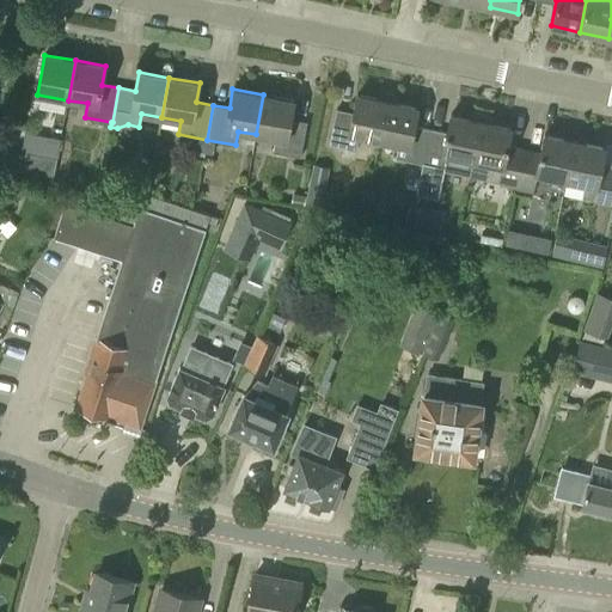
[(263,95),(256,134),(276,138),(274,152),(300,157),(306,122),(291,118),(294,101),(263,95)]
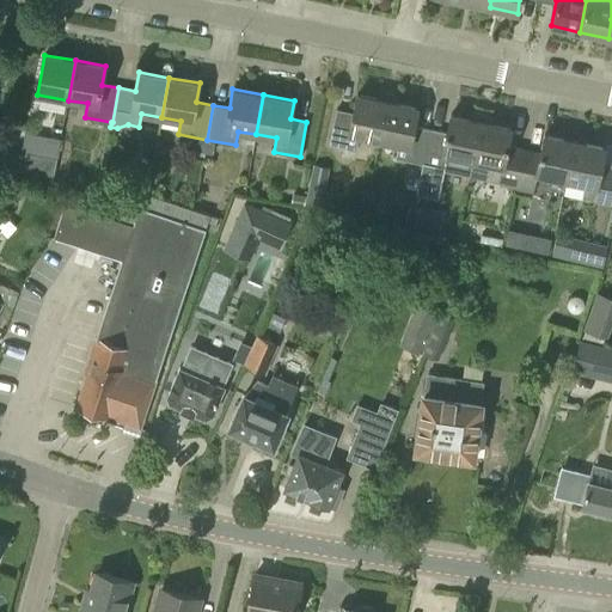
[(356,151),(359,136),(379,141),(387,102),(357,95),(354,114),(336,110),(329,145),(356,151)]
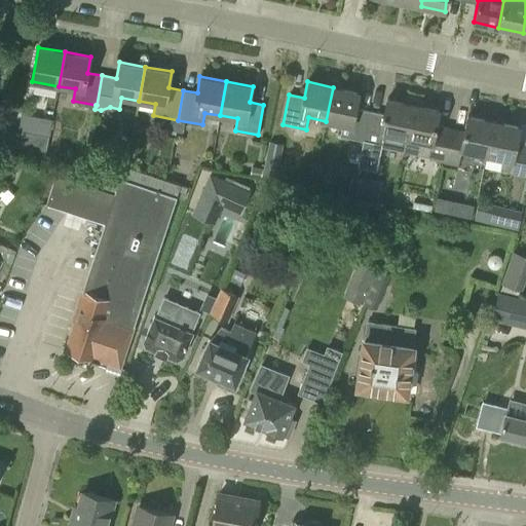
[(364,141),(370,111),(355,108),(359,92),(333,87),(326,121),(351,126),(349,138),(364,141)]
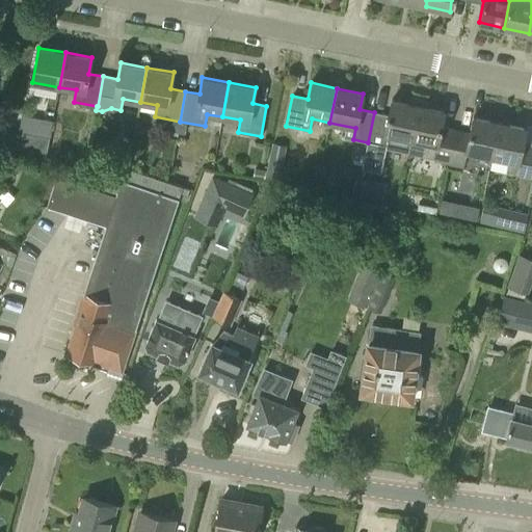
[(410,139),(418,105),(392,100),(389,115),(374,112),(368,142),(391,148),(394,135),(410,139)]
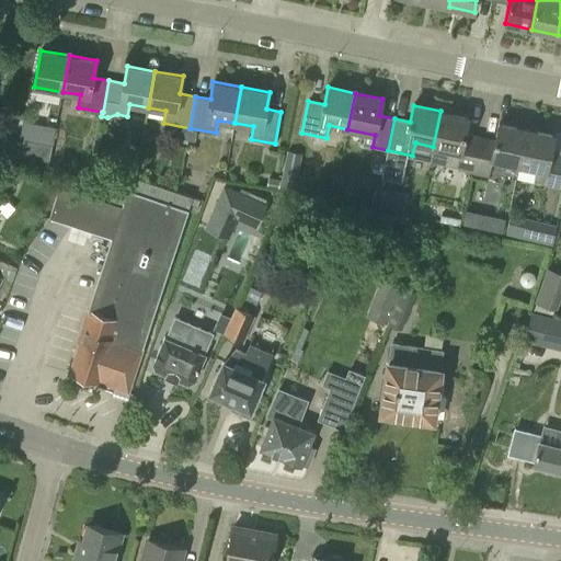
[(472,174),(480,135),(466,132),(469,116),(441,111),(433,147),(430,161),(457,167),(456,171),(472,174)]
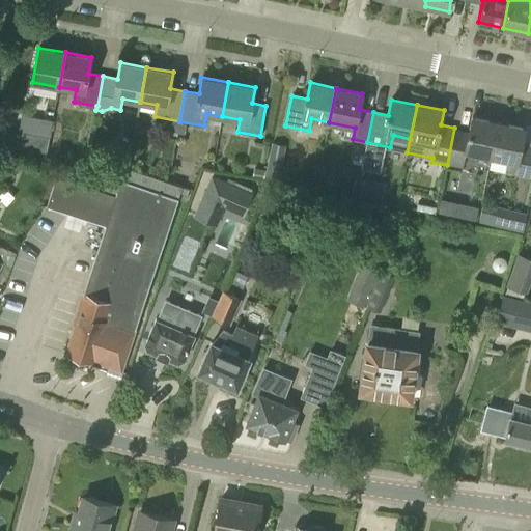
[(22,115),(19,132),(50,136),(53,119),(22,115)]
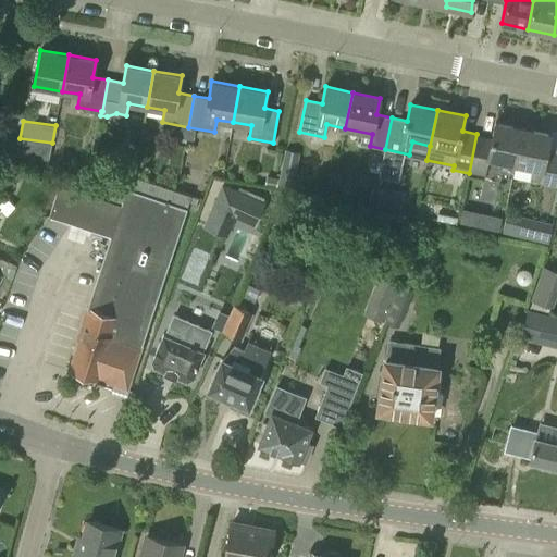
[(516,164),(523,128),(495,122),(492,137),(477,134),(469,173),(485,176),(489,159),(516,164)]
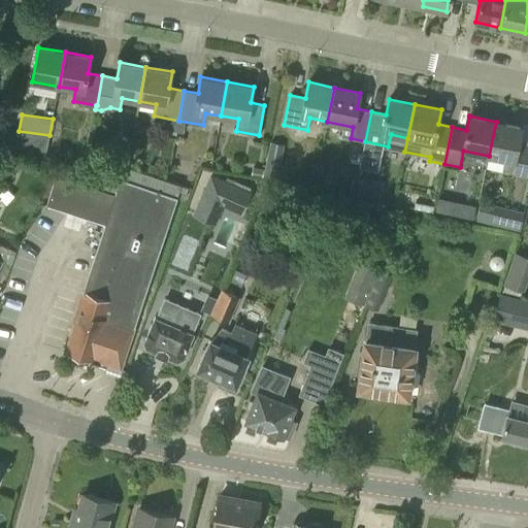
[(496,122),(489,156),(505,159),(502,171),(527,176),(527,173),(527,143),(519,141),(522,127),(496,122)]
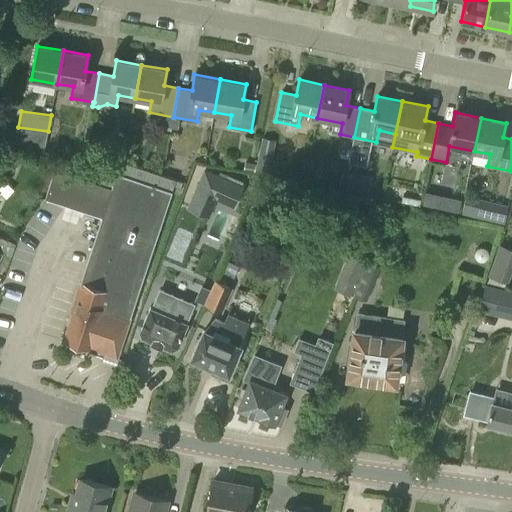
[(48,131),(18,127),(15,142),(45,147),(48,131)]
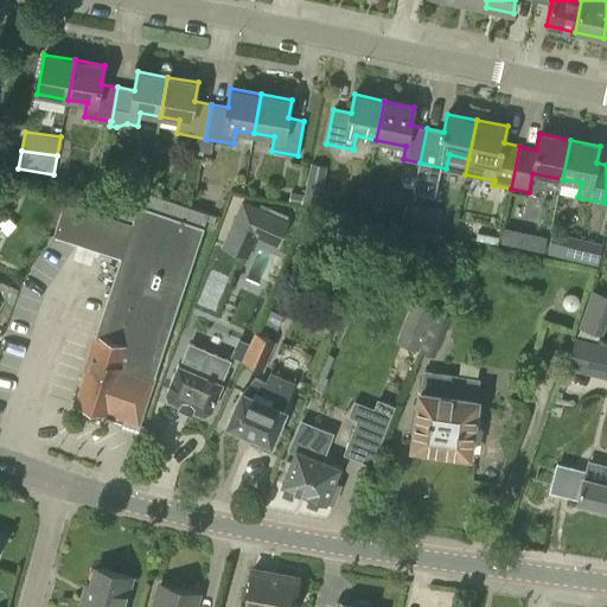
[(319,205),(326,166),(314,164),(311,163),(304,202),(319,205)]
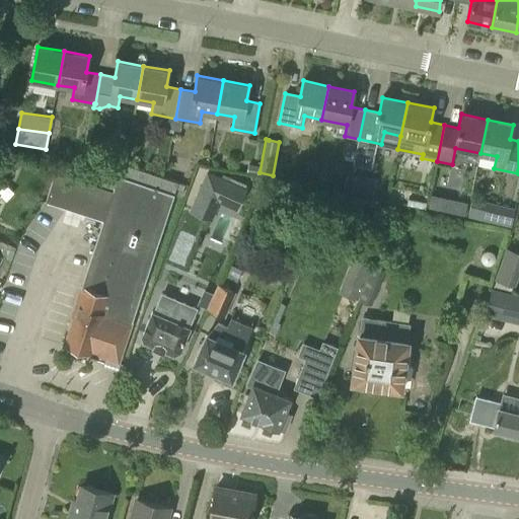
[(119,363),(174,194),(178,181),(109,159),(98,188),(113,192),(102,221),(93,249),(71,316),(73,317),(64,345),(101,357),(119,363)]
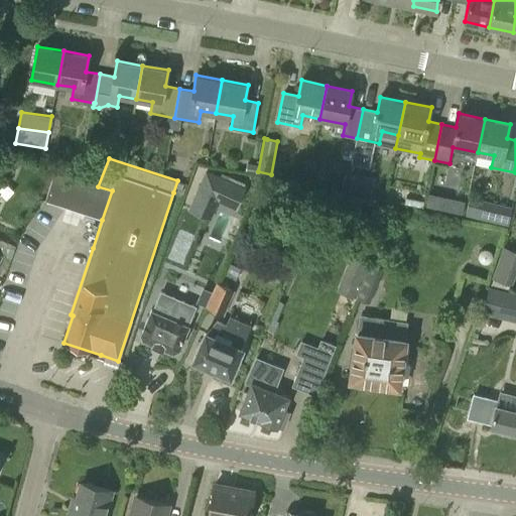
[(205,170),(187,210),(210,220),(218,202),(236,210),(245,187),(205,170)]
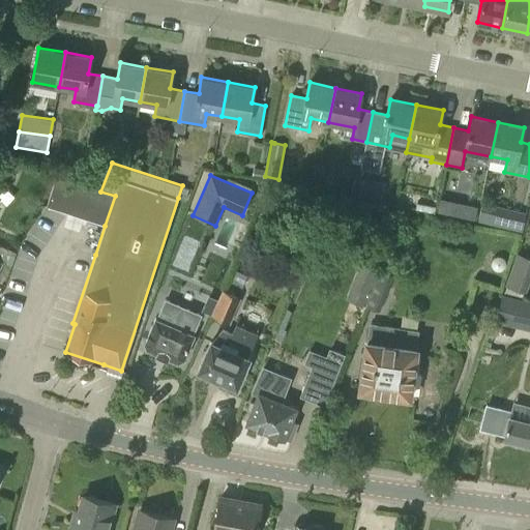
[(381,201),(385,183),(360,177),(355,195),(381,201)]
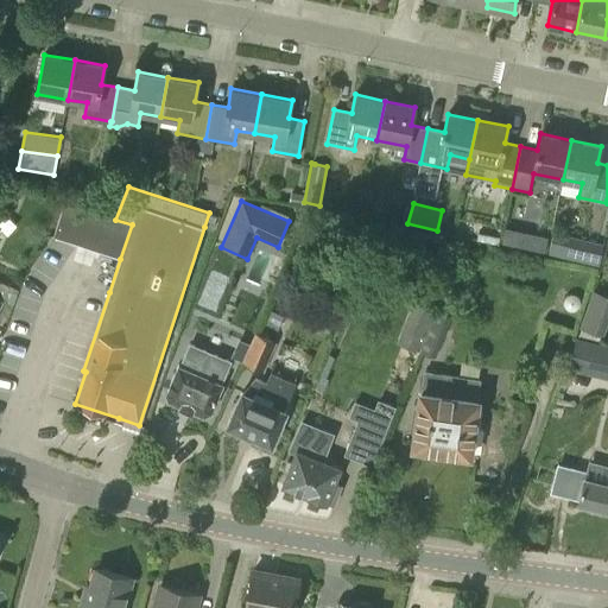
[(64,204),(54,239),(87,249),(120,259),(132,225),(115,220),(64,204)]
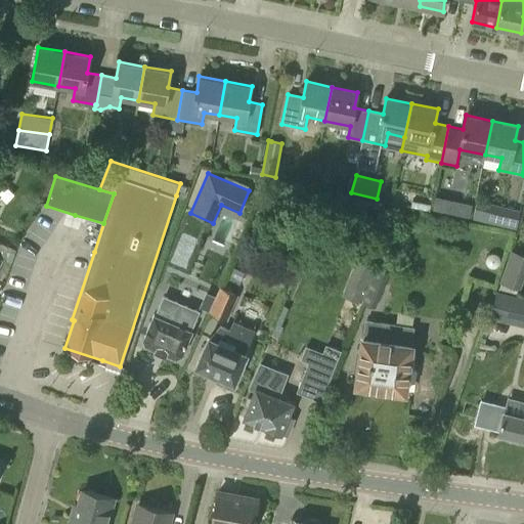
[(473,204),(460,201),(456,214),(470,217),(473,204)]
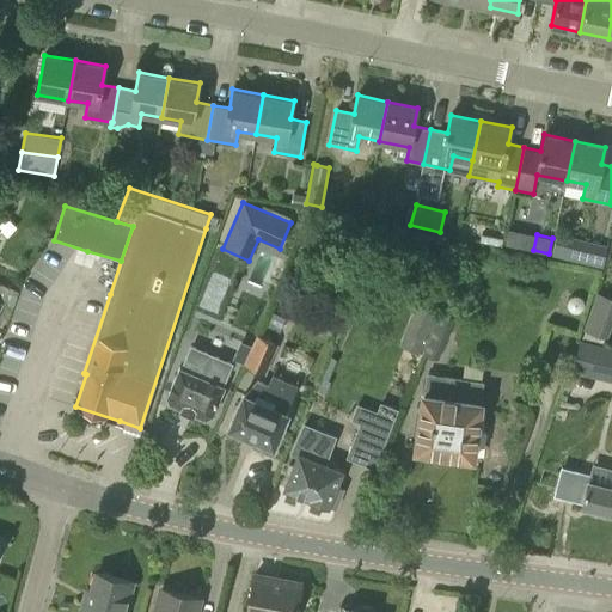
[(583,239),(579,262),(603,268),(607,245),(583,239)]
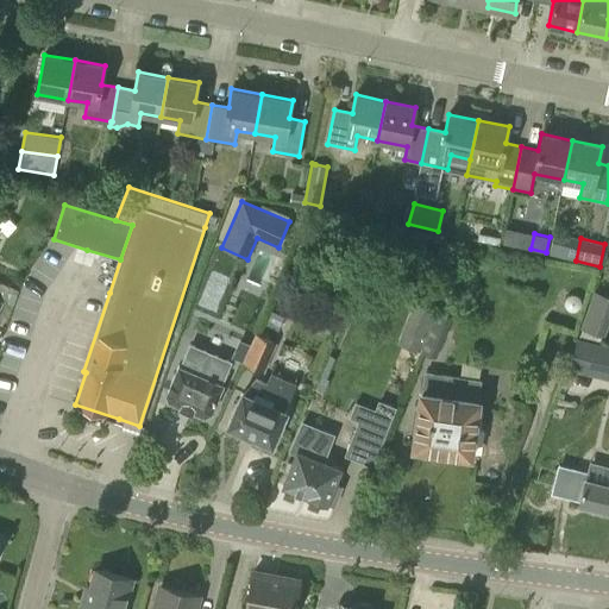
[(606,336),(608,324),(608,296),(592,292),(581,327),(606,336)]
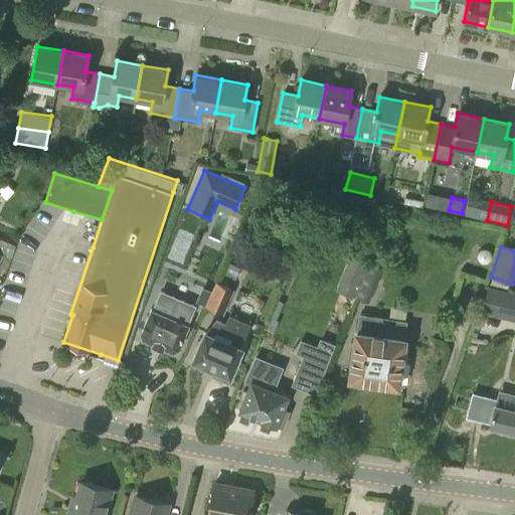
[(368,302),(382,267),(381,267),(386,251),(376,247),(356,298),(368,302)]
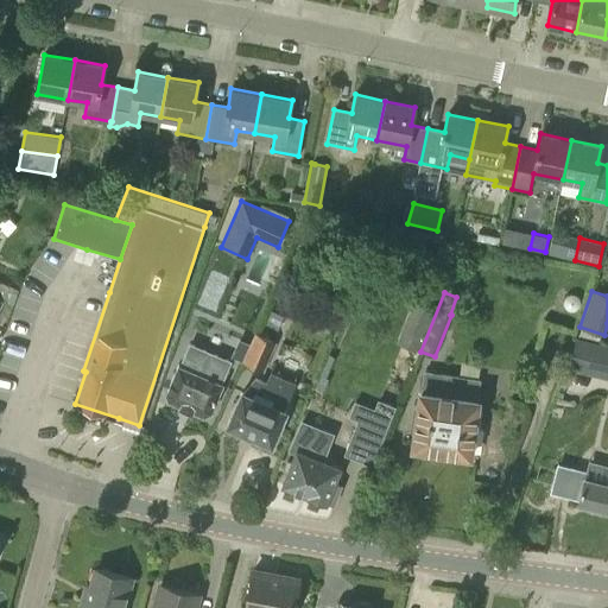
[(577,295),(572,293),(568,293),(564,297),(563,302),(564,306),(567,309),(571,311),(576,310),(580,308),(581,303),(581,298),(577,295)]
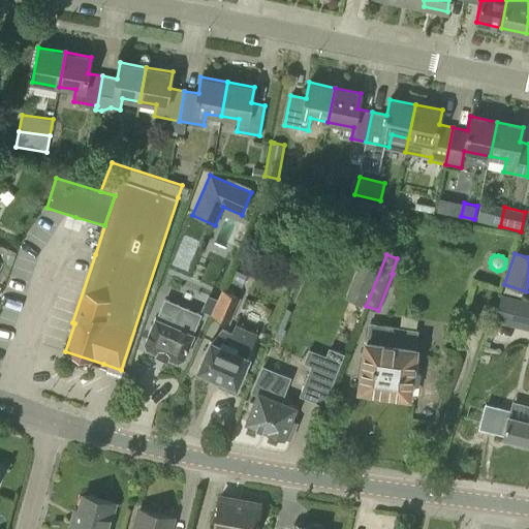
[(378,269),(359,261),(345,298),(364,305),(378,269)]
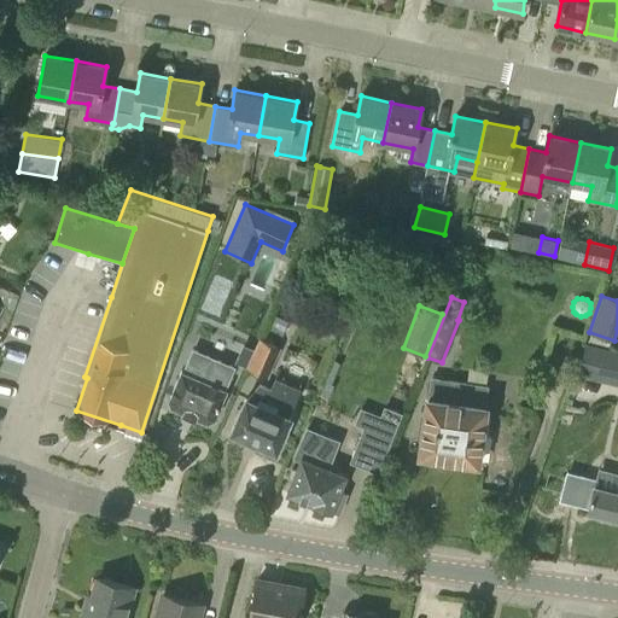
[(283,334),(289,321),(277,315),(269,330),(283,334)]
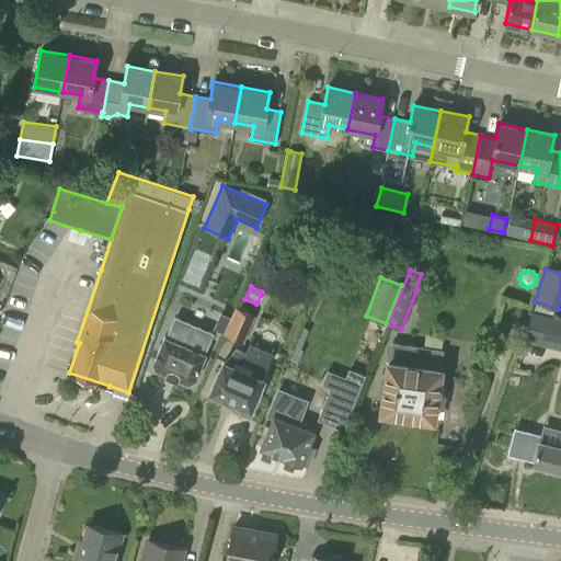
[(243,343),(255,316),(235,307),(224,334),(243,343)]
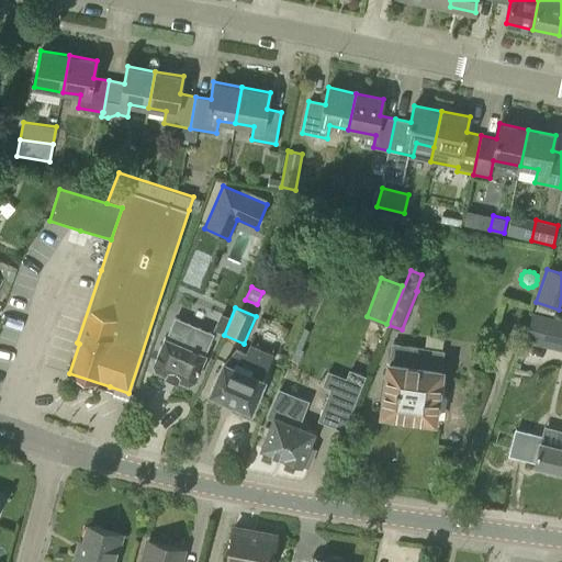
[(561,349),(561,318),(532,312),(525,340),(561,349)]
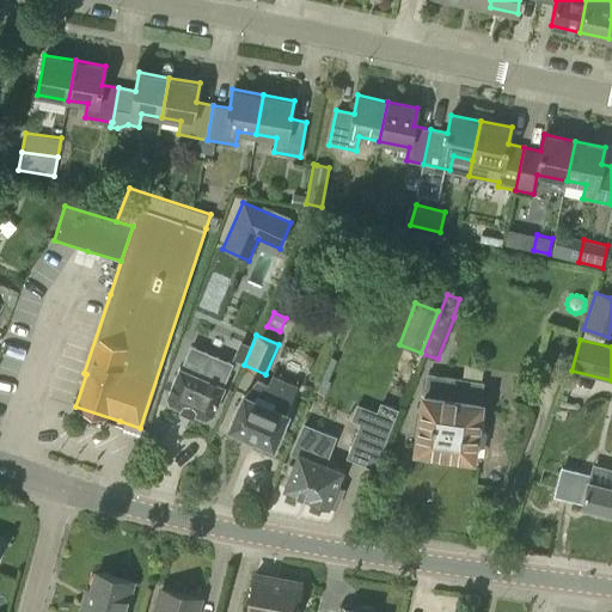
[(179,367),(167,396),(170,402),(206,417),(212,415),(224,386),(233,363),(215,355),(190,344),(181,367),(179,367)]
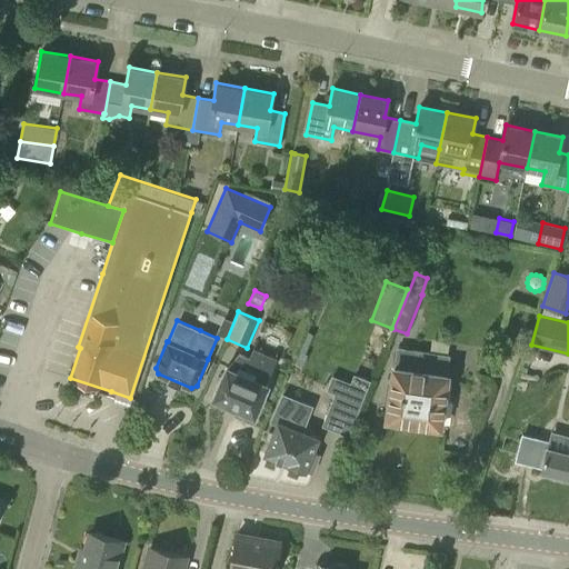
[(273,361),(276,357),(253,348),(249,357),(239,353),(227,367),(213,398),(255,415),(267,385),(265,383),(273,361)]
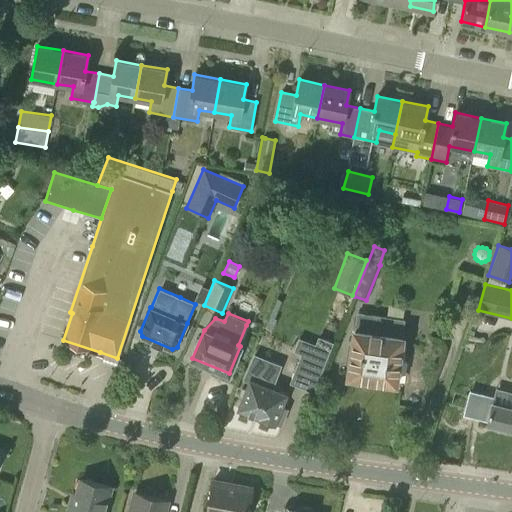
[(401,336),(403,320),(358,313),(355,329),(354,329),(347,376),(382,381),(382,383),(393,385),(393,382),(396,383),(400,359),(403,355),(405,344),(402,340),(403,336),(401,336)]
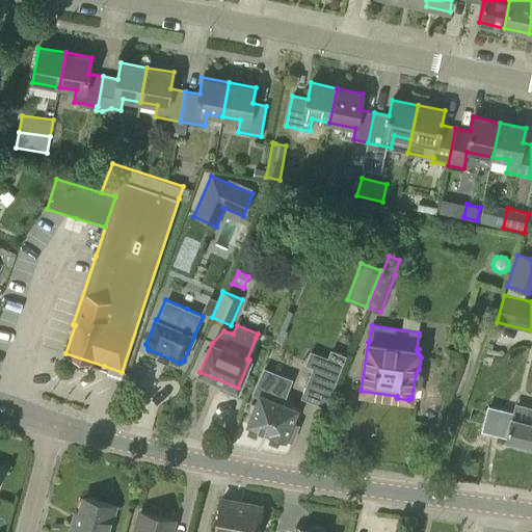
[(320,371),(311,367),(308,377),(333,387),(345,354),(329,348),(320,371)]
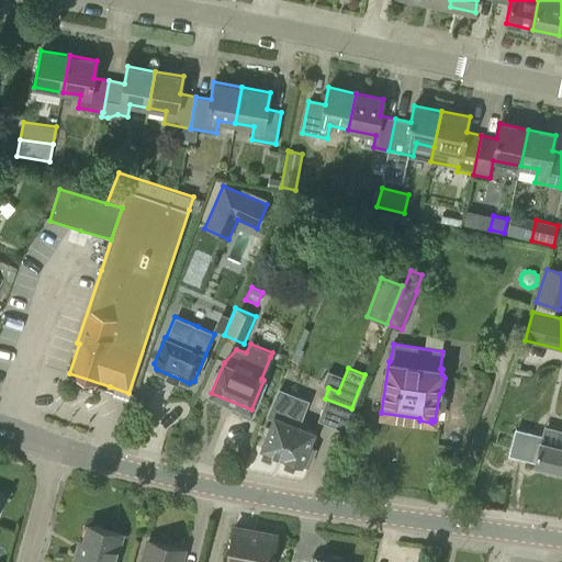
[(298,425),(306,401),(291,395),(281,419),(274,416),(261,448),(308,467),(315,448),(308,446),(314,431),(298,425)]
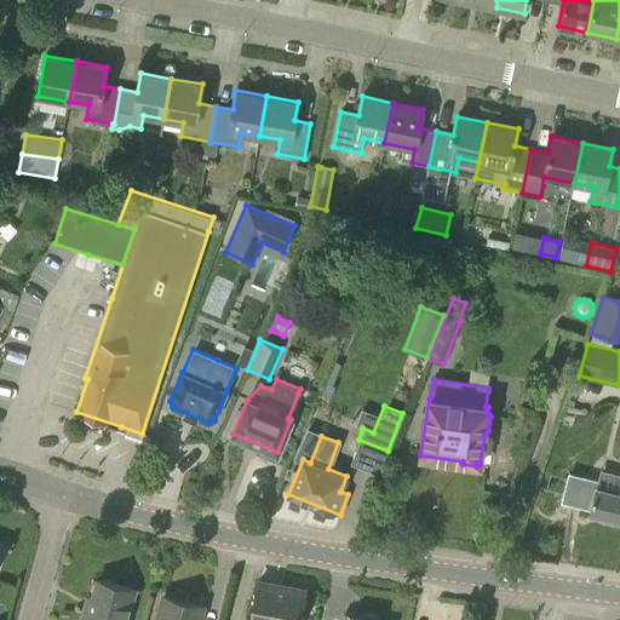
[(619,492),(596,486),(590,511),(595,512),(597,517),(604,518),(609,516),(619,518),(619,492)]
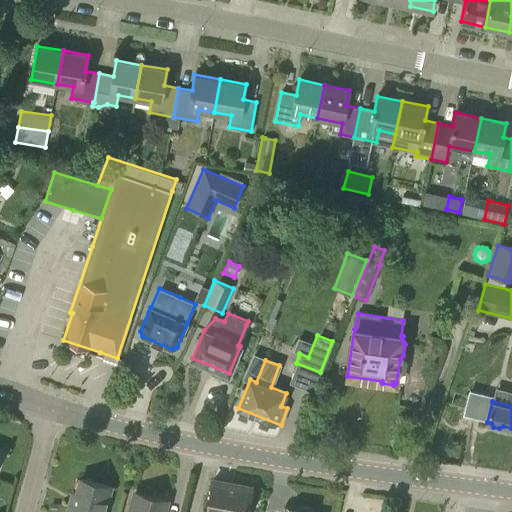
[(103,511),(110,486),(81,479),(75,504),(71,503),(68,511),(103,511)]
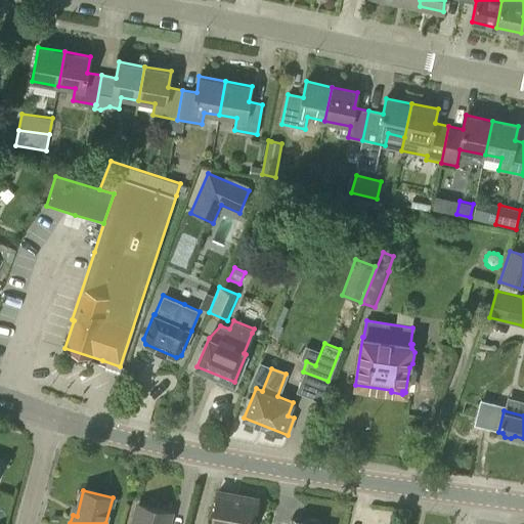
[(258,514),(260,500),(257,500),(257,498),(217,491),(211,523),(252,523),(254,513),(258,514)]
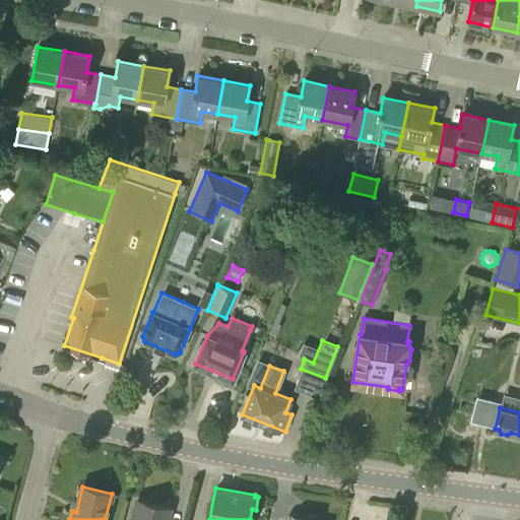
[(166,519),(169,508),(137,500),(132,519),(166,519)]
